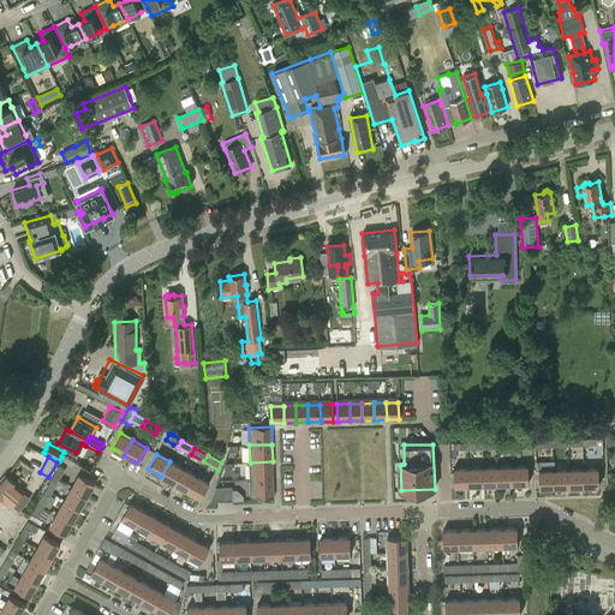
[(161,477),(174,484),(183,469),(169,461),(161,477)]
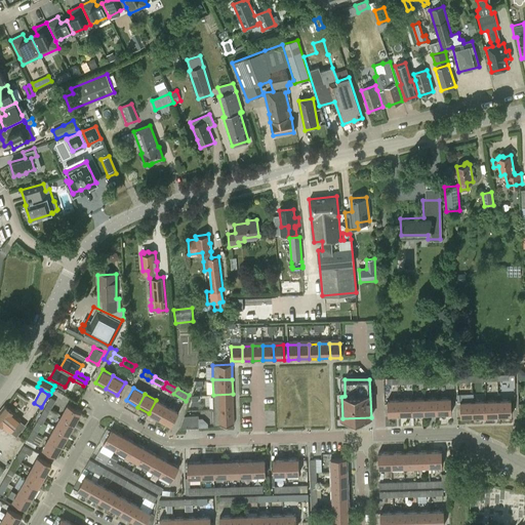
[(233,394),(213,395),(213,409),(233,408),(233,394)]
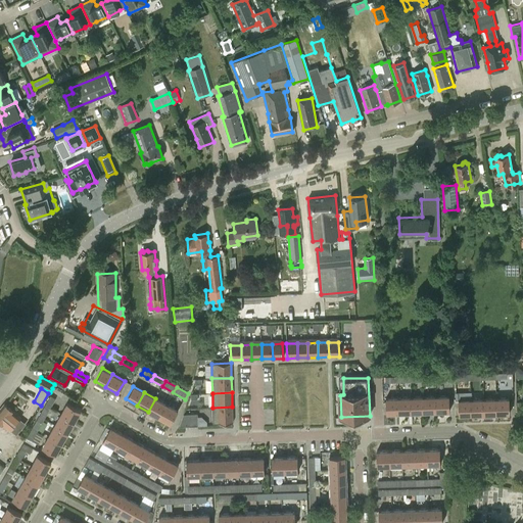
[(449,395),(436,396),(437,412),(449,411),(449,395)]
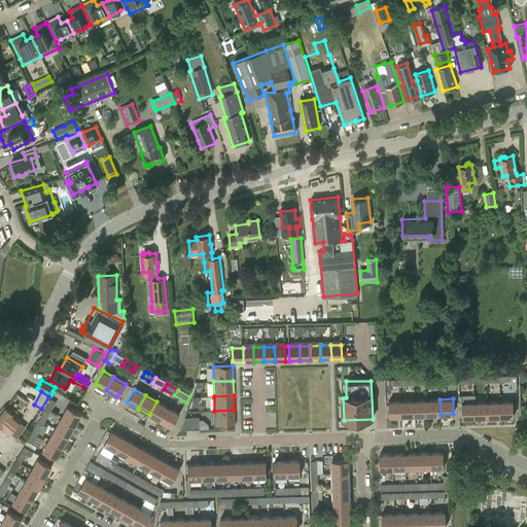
[(50,399),(45,409),(50,412),(57,402),(50,399)]
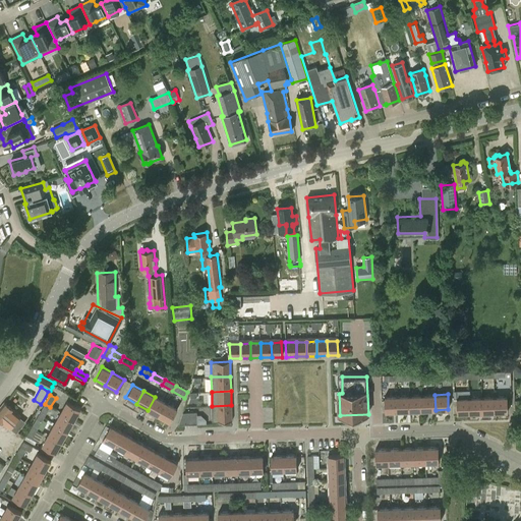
[(409,395),(396,396),(397,411),(410,410),(409,395)]
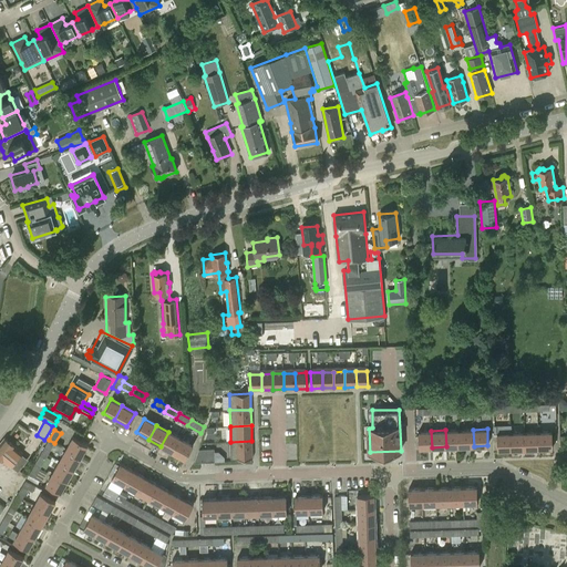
[(460,430),(445,430),(446,446),(461,446),(460,430)]
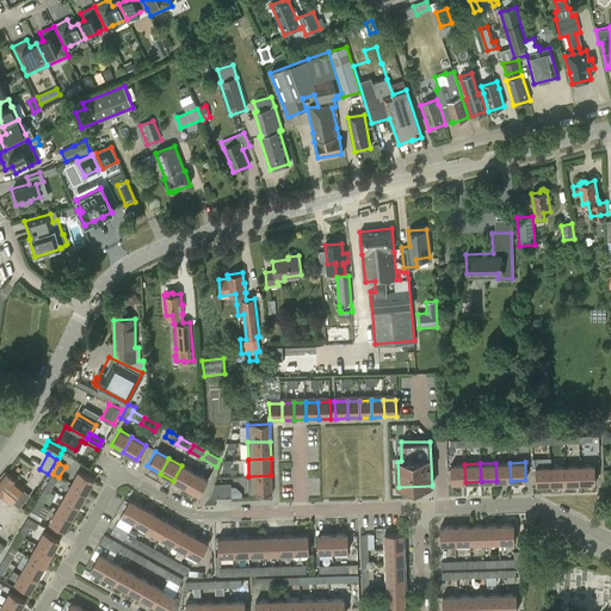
[(511,481),(510,463),(495,463),(497,481),(511,481)]
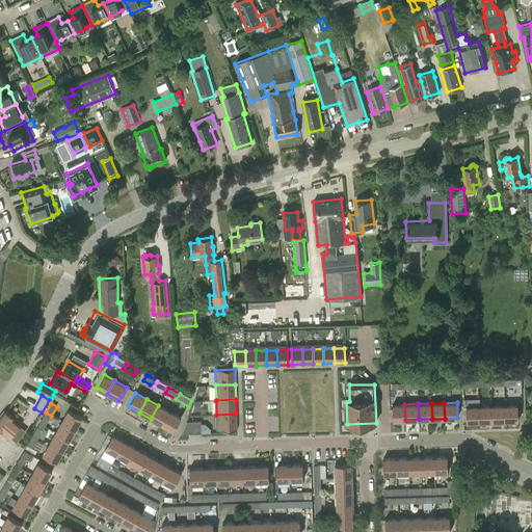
[(404,404),(393,404),(394,420),(405,420),(404,404)]
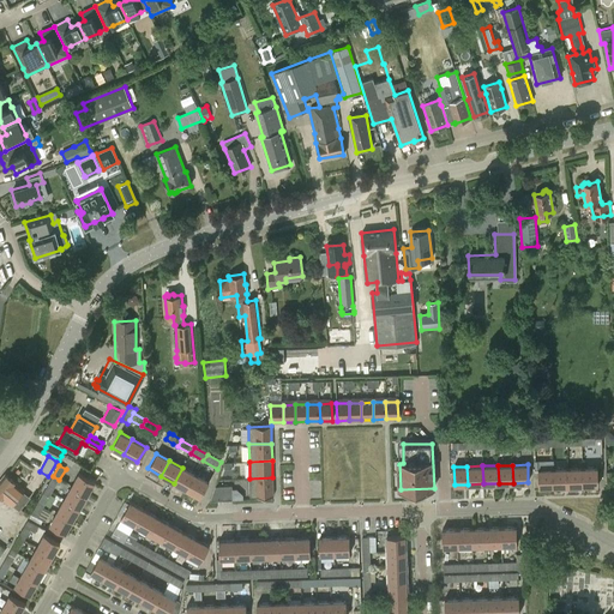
[(174,483),(186,489),(194,475),(182,468),(174,483)]
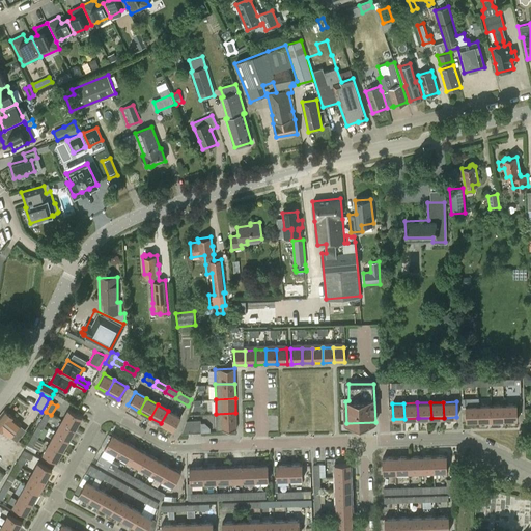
[(491,404),(477,406),(478,421),(491,421),(491,404)]
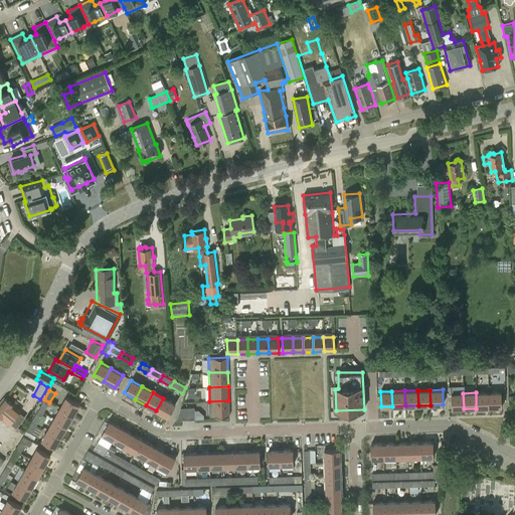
[(489,407),(489,392),(476,392),(476,408),(489,407)]
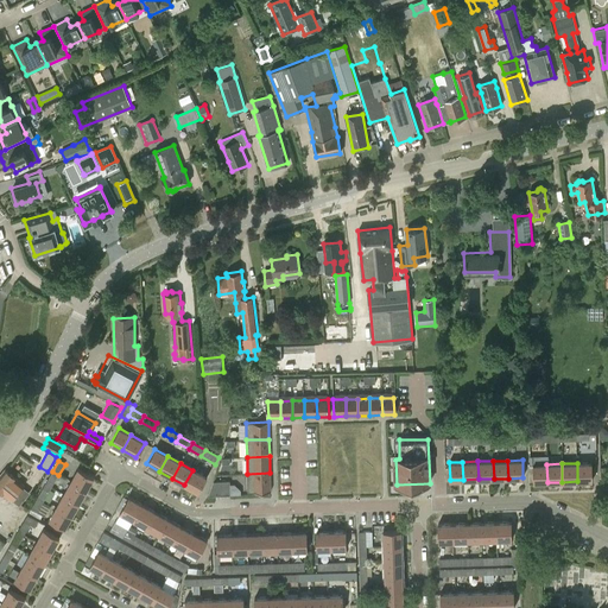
[(593,463),(577,463),(577,481),(593,481),(593,463)]
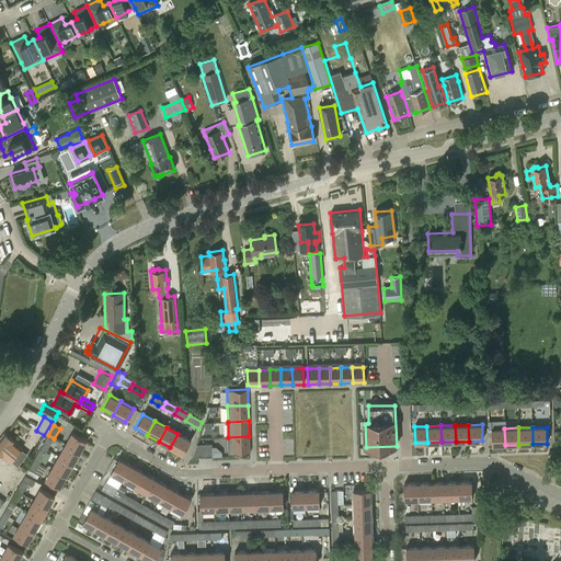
[(504,428),(492,428),(493,445),(505,445),(504,428)]
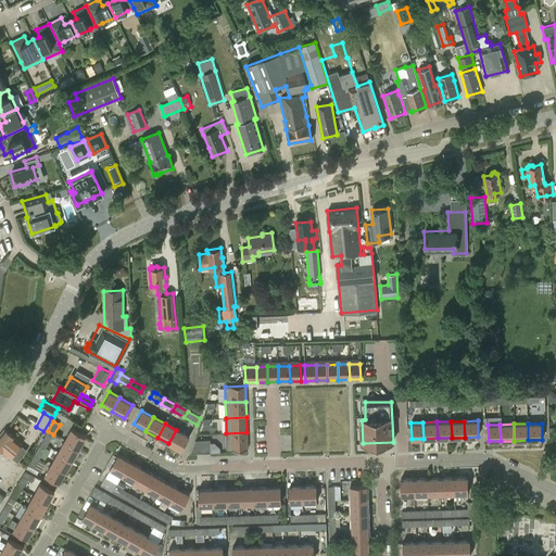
[(72,429),(65,440),(79,449),(86,437),(72,429)]
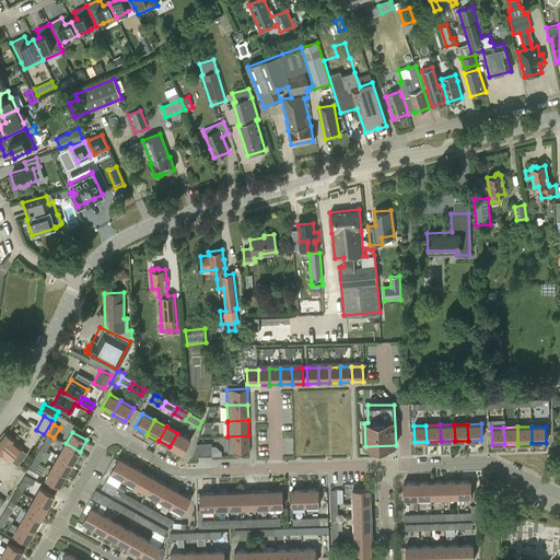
[(0,451),(11,461),(22,447),(4,433),(0,438),(0,451)]
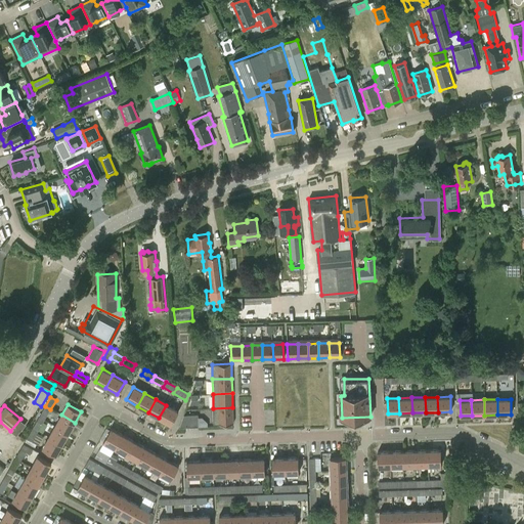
[(166,405),(159,418),(171,425),(178,411),(166,405)]
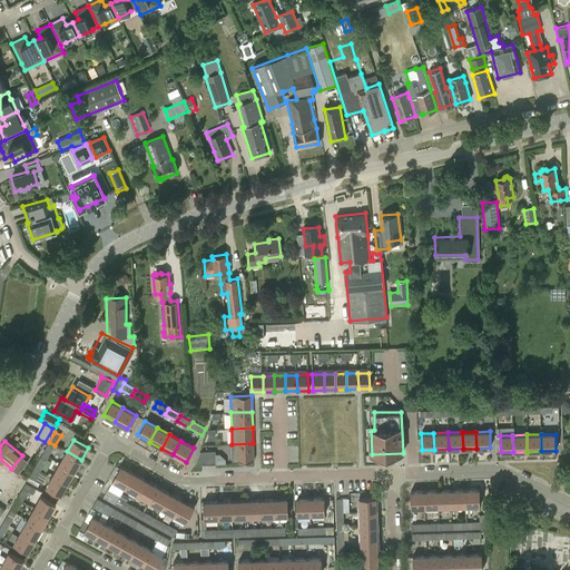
[(55,445),(49,442),(43,452),(49,455),(55,445)]
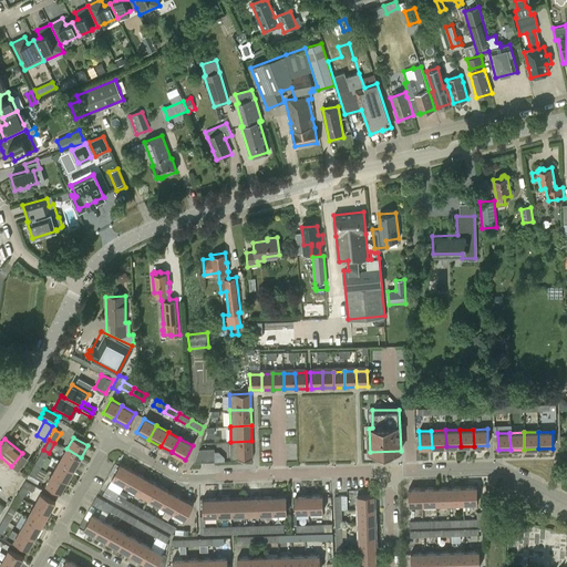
[(251,441),(230,442),(232,457),(253,457),(251,441)]
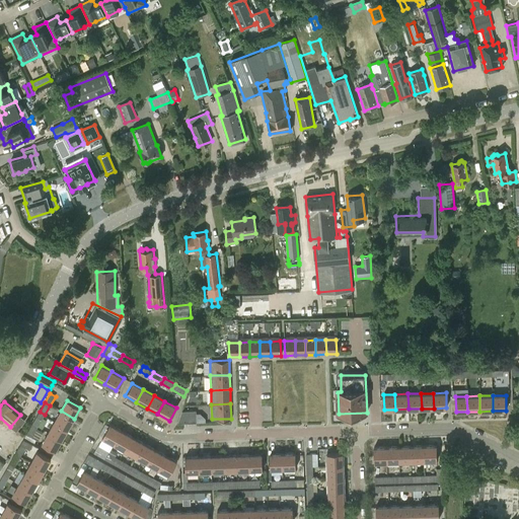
[(74,419),(61,411),(55,422),(68,429),(74,419)]
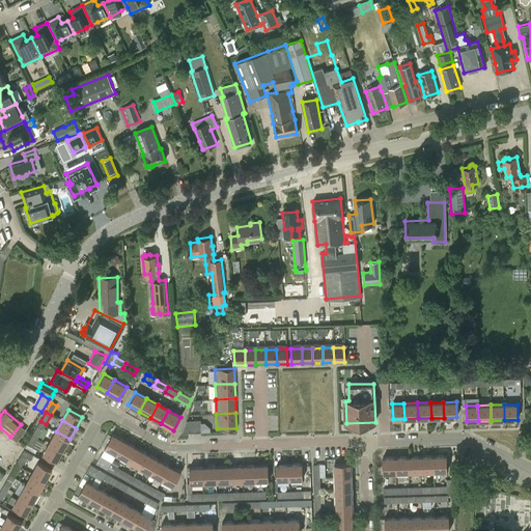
[(40,421),(33,434),(38,437),(46,424),(40,421)]
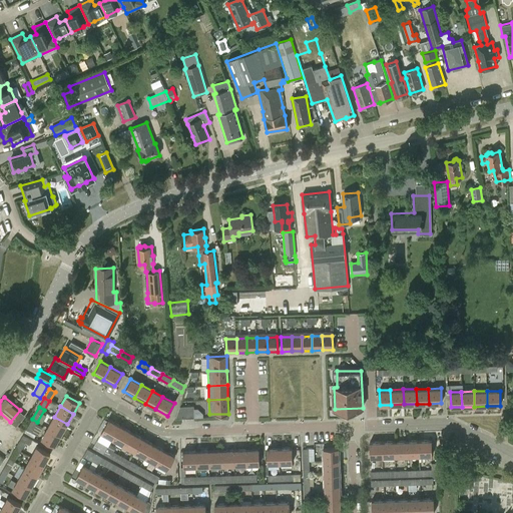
[(193,418),(193,407),(185,408),(185,418),(193,418)]
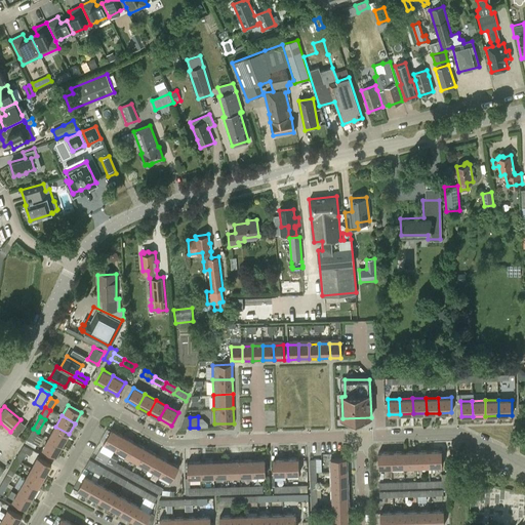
[(55,427),(48,438),(62,445),(69,434),(55,427)]
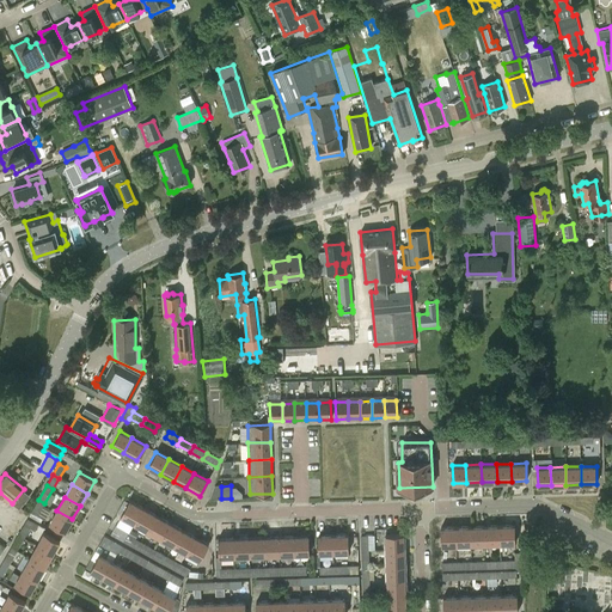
[(44,503),(38,500),(31,513),(37,516),(44,503)]
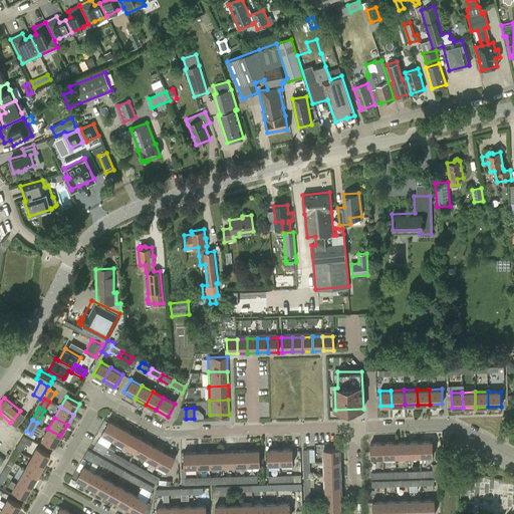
[(100,434),(111,440),(119,426),(108,420),(100,434)]
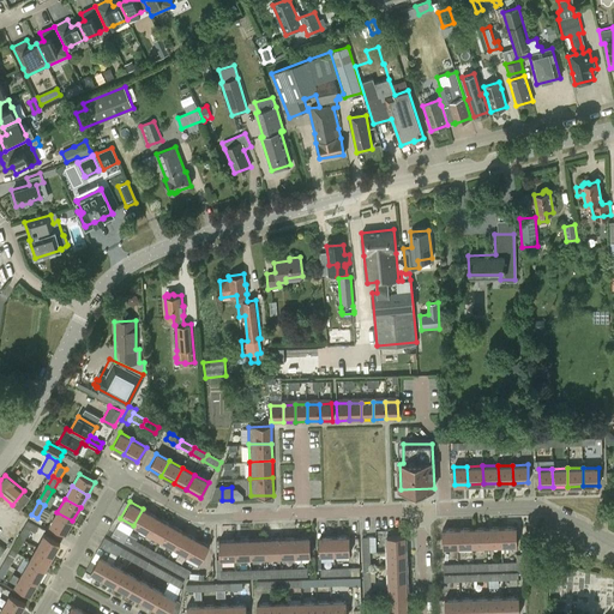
[(133,525),(146,533),(156,517),(143,509),(133,525)]
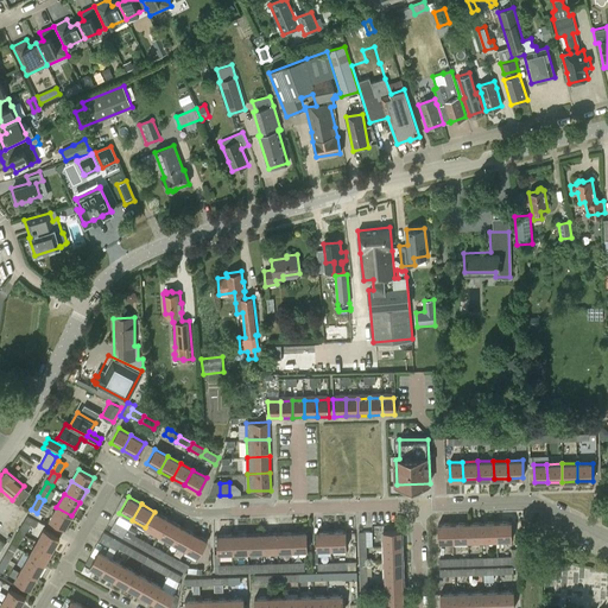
[(56,507),(49,520),(64,529),(71,515),(56,507)]
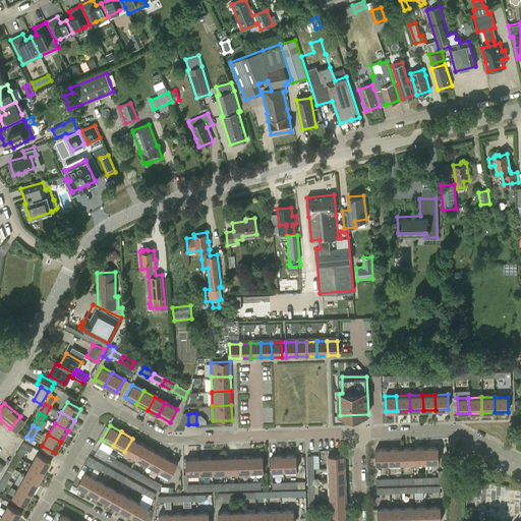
[(143,445),(132,439),(124,452),(135,458),(143,445)]
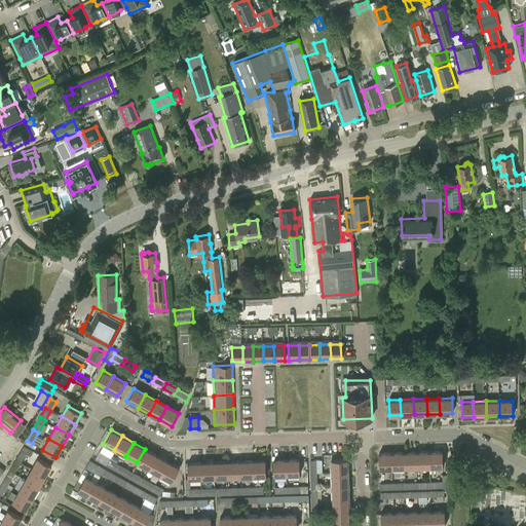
[(24,446),(16,458),(22,461),(25,456),(26,454),(30,457),(33,451),(24,446)]
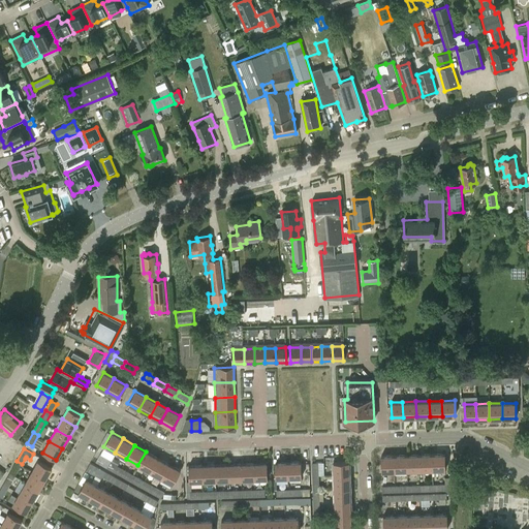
[(149,471),(149,472),(157,458),(149,453),(146,452),(137,465),(149,471)]
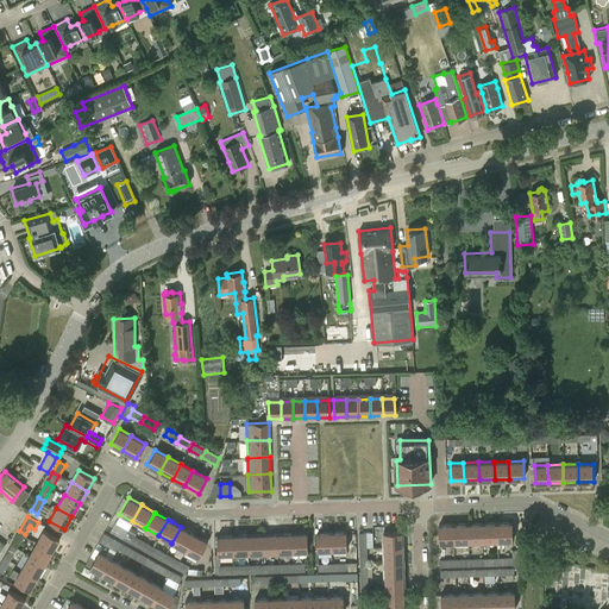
[(126,532),(127,532),(129,531),(127,529),(115,522),(111,532),(110,533),(121,539),(126,532)]
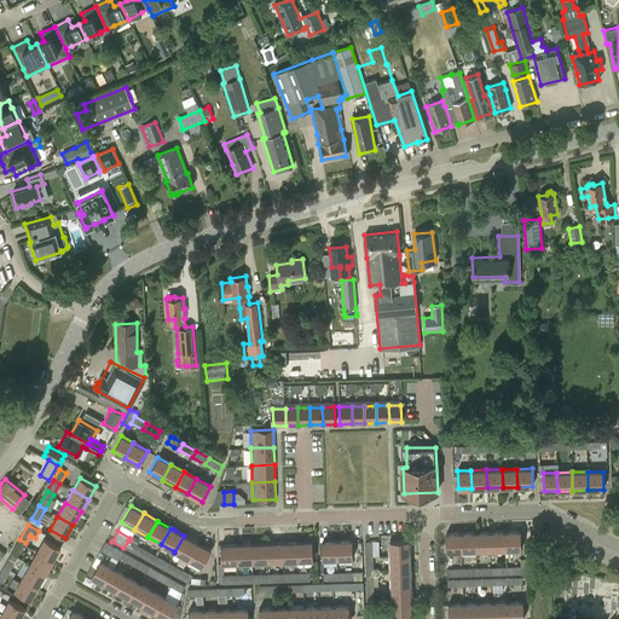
[(505,549),(521,549),(520,531),(504,532),(505,549)]
